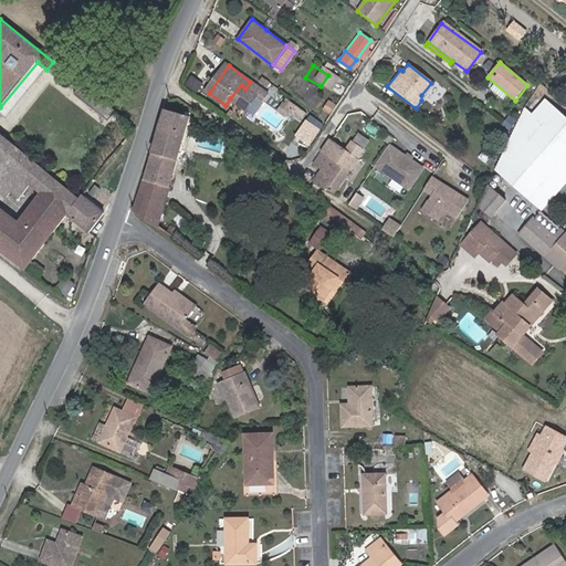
[(271,97),(250,82),(245,88),(241,85),(230,98),(250,113),(259,100),(265,105),(271,97)]
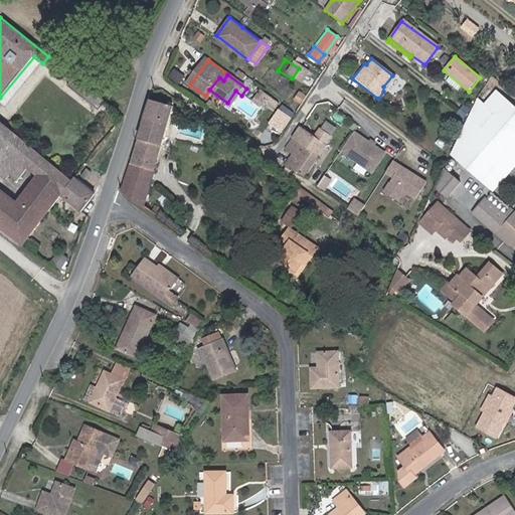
[(94,93),(75,77),(68,87),(100,111),(106,103),(94,93)]
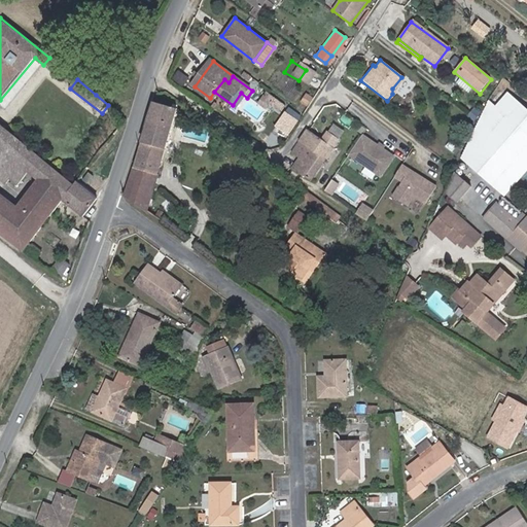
[(526,112),(506,95),(494,109),(488,104),(469,144),(462,160),(505,197),(526,170),(526,112)]
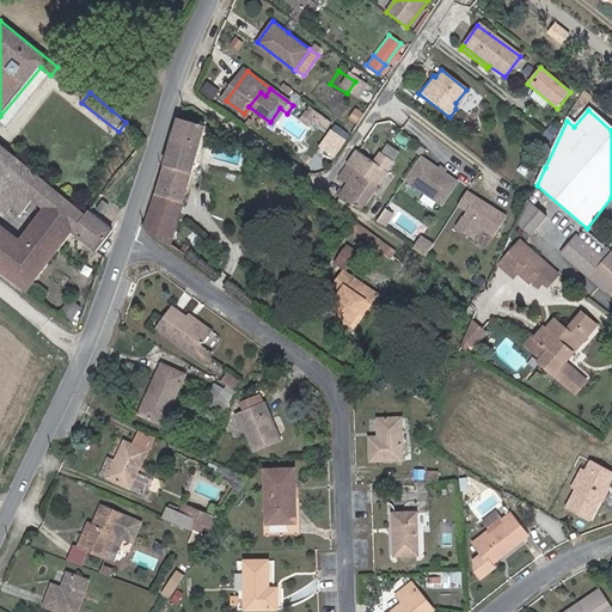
[(207,124),(178,116),(163,169),(146,220),(144,228),(153,236),(170,248),(187,190),(207,124)]
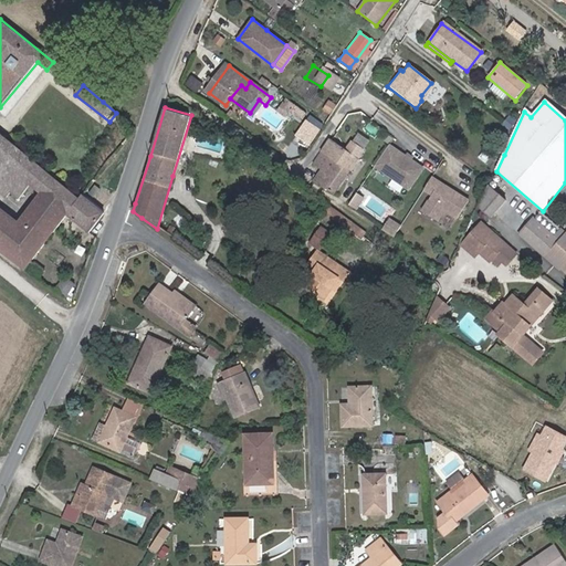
[(302,123),(306,115),(299,109),(293,116),(302,123)]
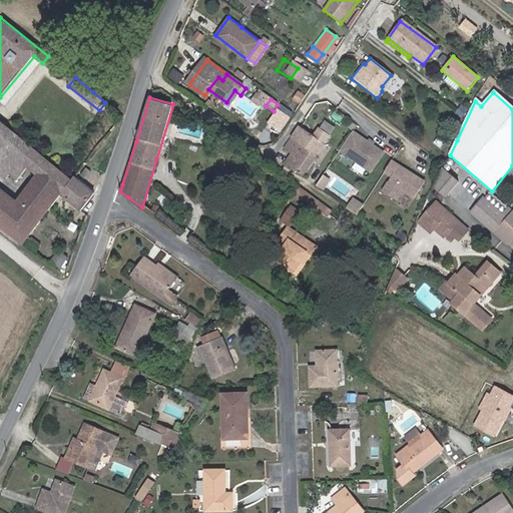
[(282,135),(292,122),(281,114),(271,126),(282,135)]
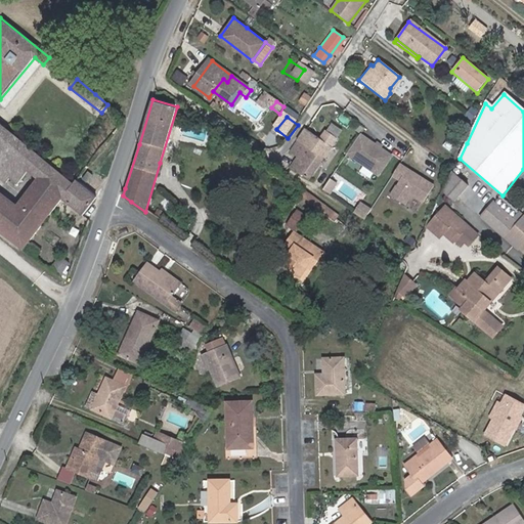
[(31,173),(41,181),(61,197),(63,199),(84,215),(85,214),(98,197),(77,180),(75,182),(49,162),(1,122),(0,122),(0,177),(8,184),(12,179),(20,186),(31,173)]
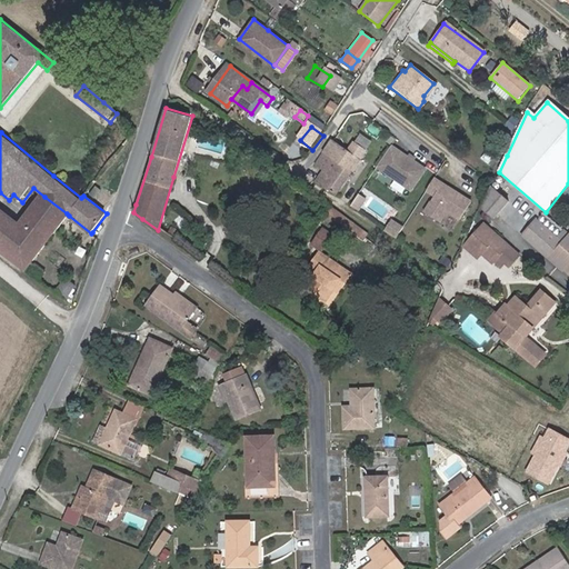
[(348,151),(331,140),(316,165),(323,170),(317,181),(336,195),(365,153),(352,145),(348,151)]
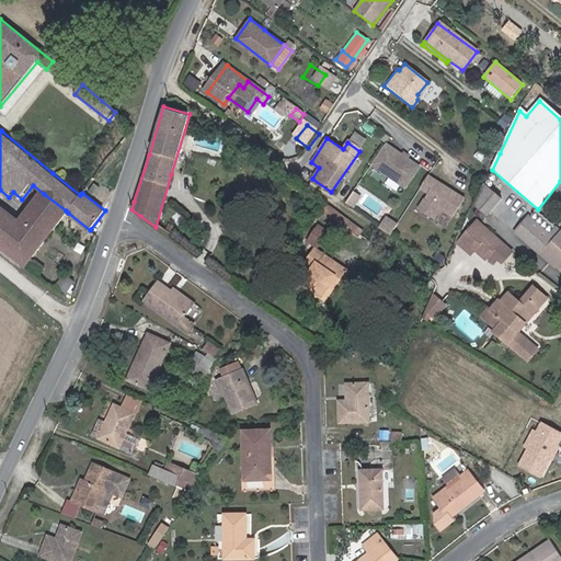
[(416,167),(384,144),(369,164),(403,186),(416,167)]
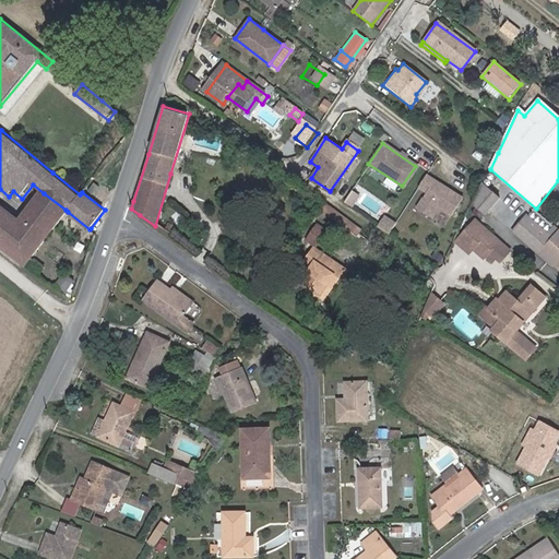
[(461,198),(425,174),(416,187),(425,192),(414,207),(429,217),(436,206),(450,215),(461,198)]
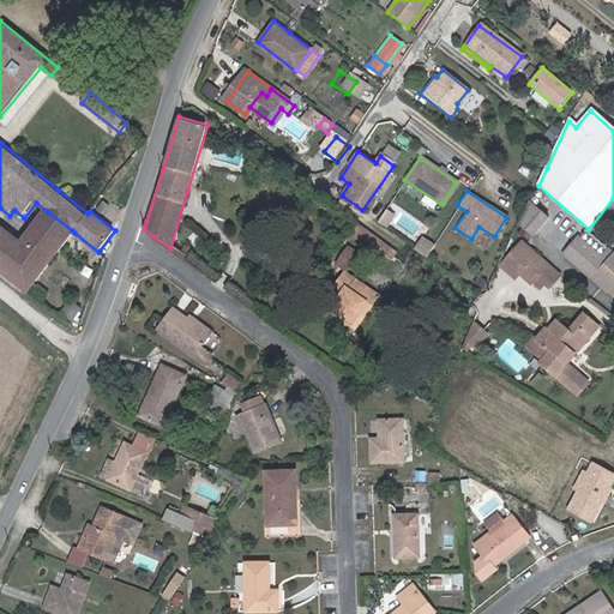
[(549,220),(531,203),(519,224),(533,238),(549,220)]
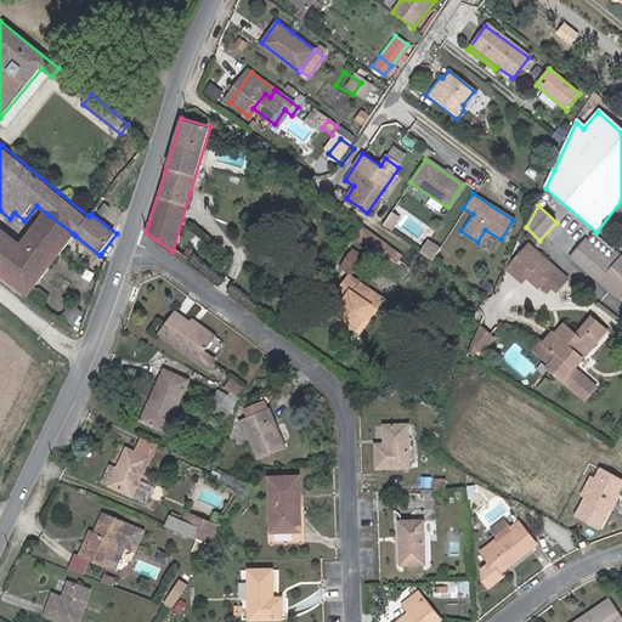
[(28,295),(75,236),(73,233),(49,215),(21,247),(0,227),(0,273),(28,295)]
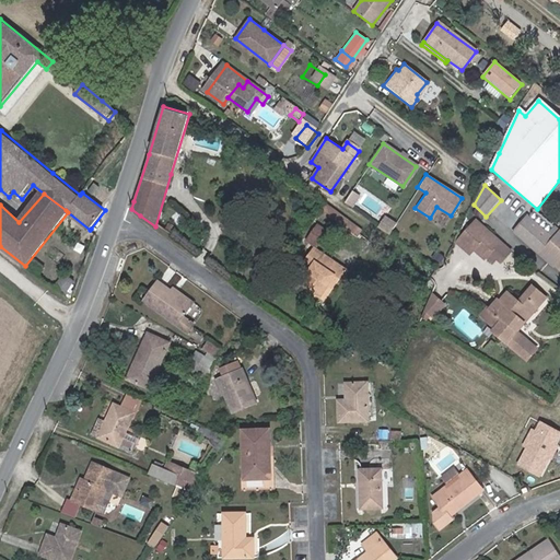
[(103,198),(97,194),(94,199),(100,203),(103,198)]
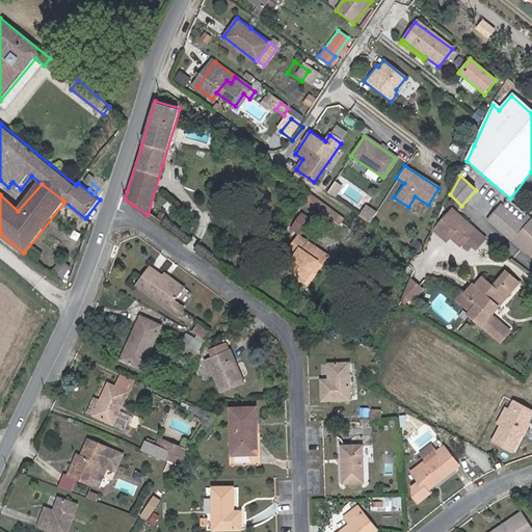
[(345,213),(311,188),(306,194),(341,219),(345,213)]
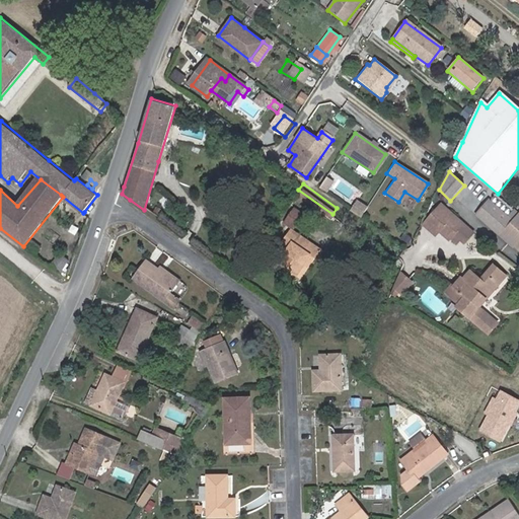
[(508,219),(490,203),(476,217),(512,249),(518,241),(518,216),(514,213),(508,219)]
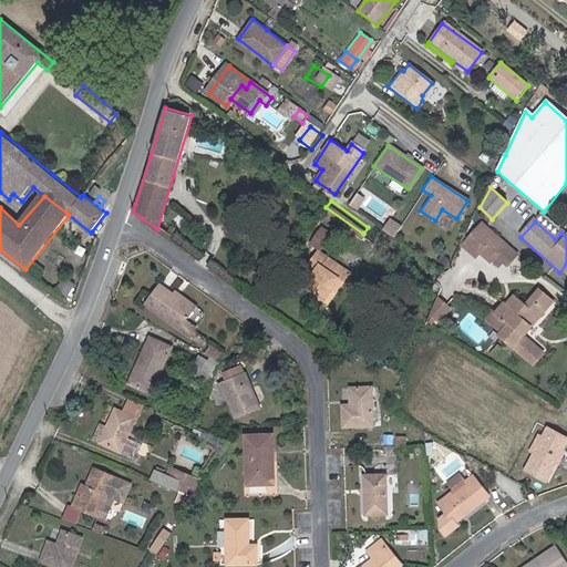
[(515,256),(482,225),(462,246),(474,258),(477,255),(488,265),(491,263),(497,268),(502,264),(505,266),(515,256)]
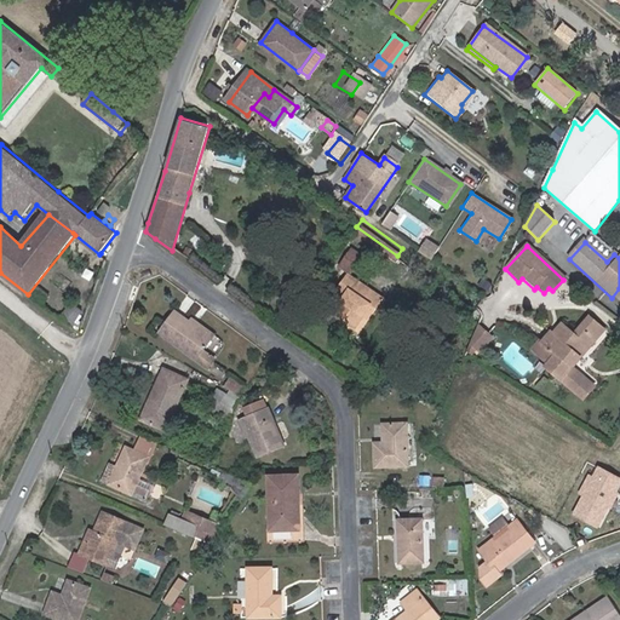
[(334,288),(346,271),(338,265),(326,282),(334,288)]
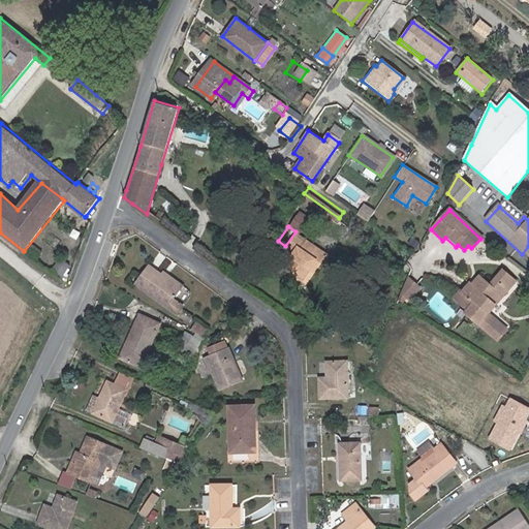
[(322,257),(293,238),(283,251),(291,256),(280,272),(298,284),(307,271),(310,266),(314,269),(322,257)]
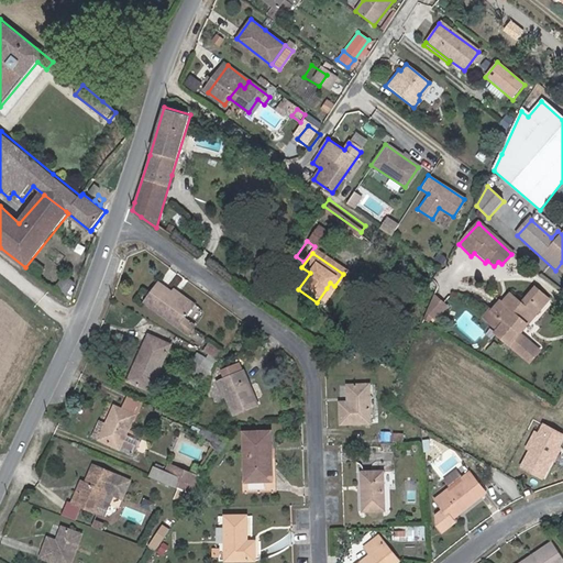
[(170,293),(157,283),(143,304),(187,335),(194,327),(183,318),(190,308),(170,293)]
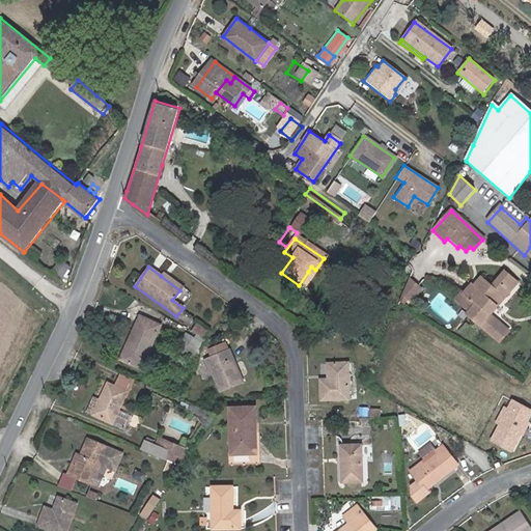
[(182,286),(163,273),(161,276),(179,290),(182,286)]
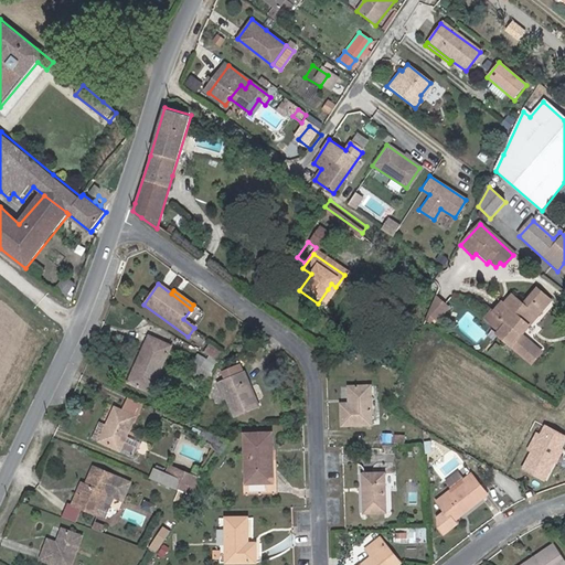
[(543,299),(534,290),(519,307),(508,297),(499,306),(497,304),(489,313),(498,321),(492,328),(497,332),(493,336),(529,365),(539,354),(518,337),(525,328),(521,324),(543,299)]
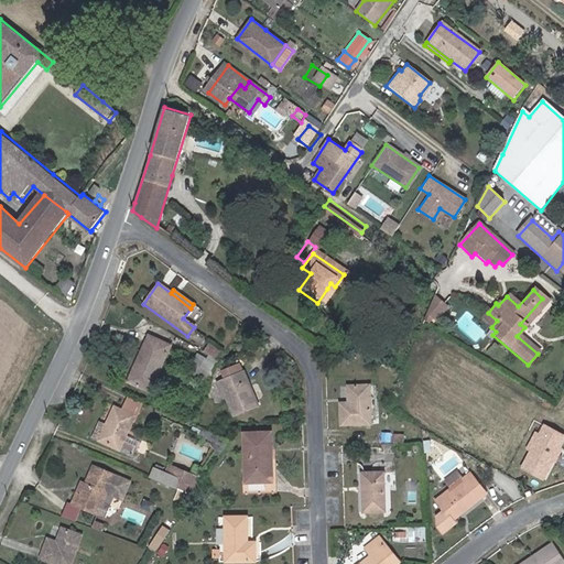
[(440,321),(447,304),(433,297),(422,321),(426,323),(430,316),(440,321)]
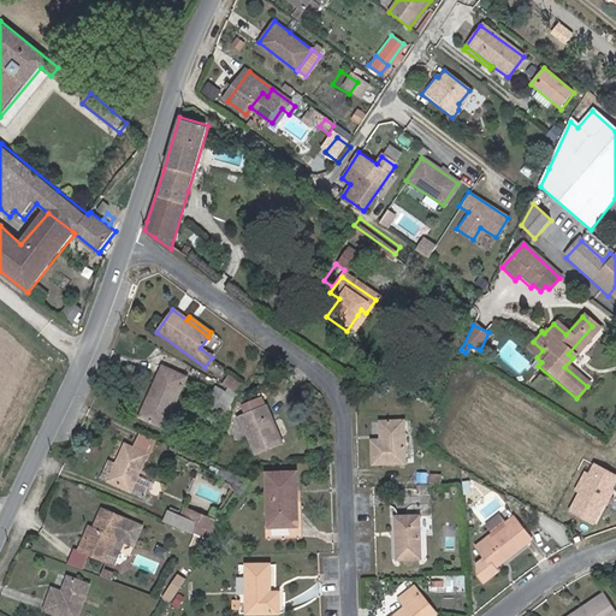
[(597,330),(592,326),(568,354),(573,357),(597,330)]
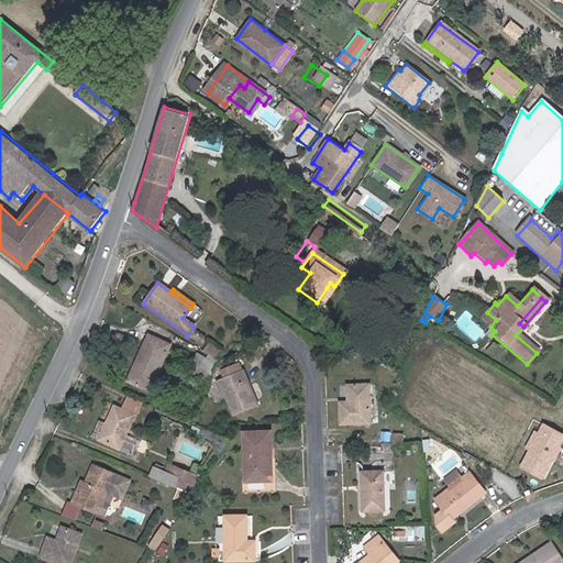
[(490,327),(496,320),(487,312),(481,319),(490,327)]
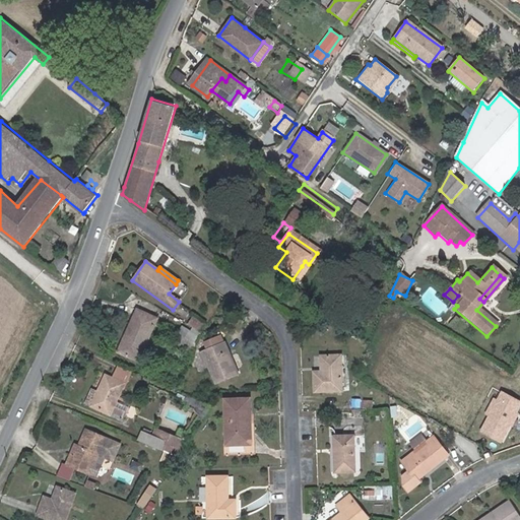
[(156,319),(136,309),(117,352),(137,362),(156,319)]
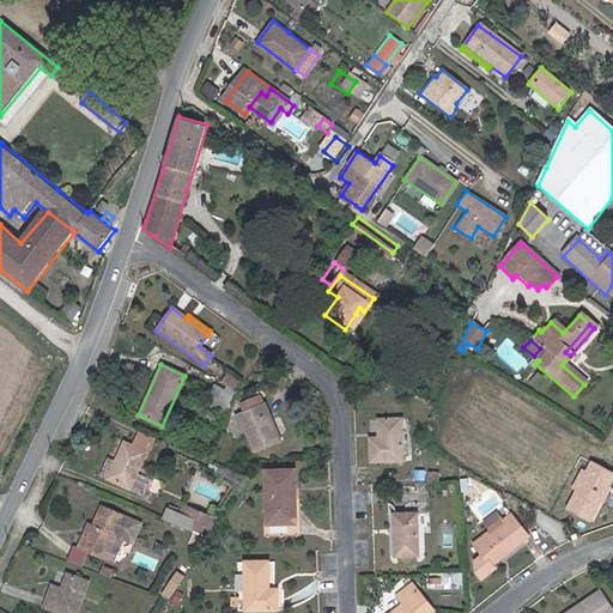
[(243,384),(228,375),(222,383),(237,393),(243,384)]
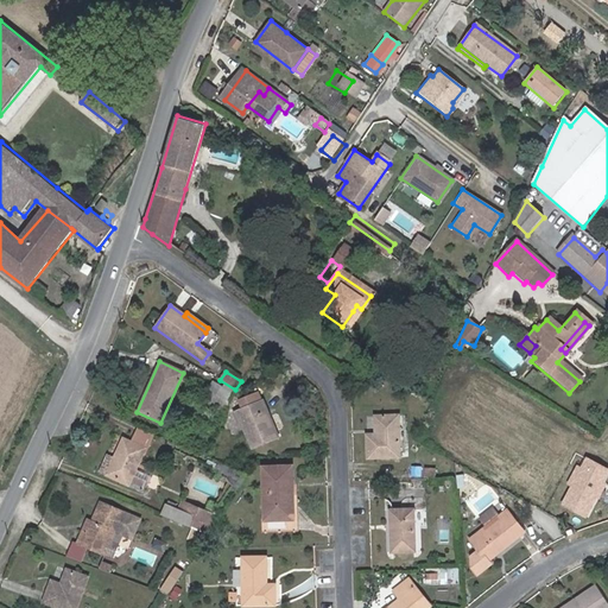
[(220,387),(211,382),(208,390),(215,394),(220,387)]
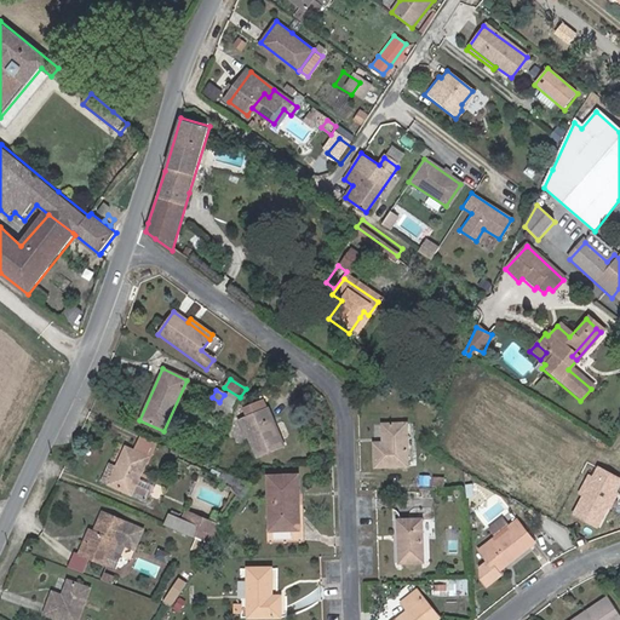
[(282,447),(267,409),(240,420),(256,458),(282,447)]
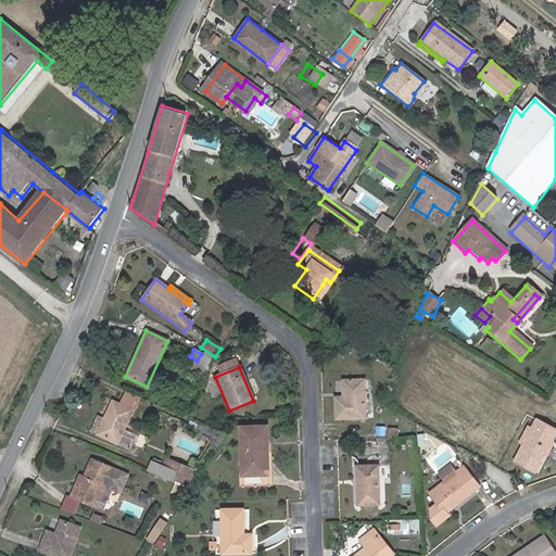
[(364,416),(362,378),(342,379),(342,395),(333,395),(335,417),(364,416)]
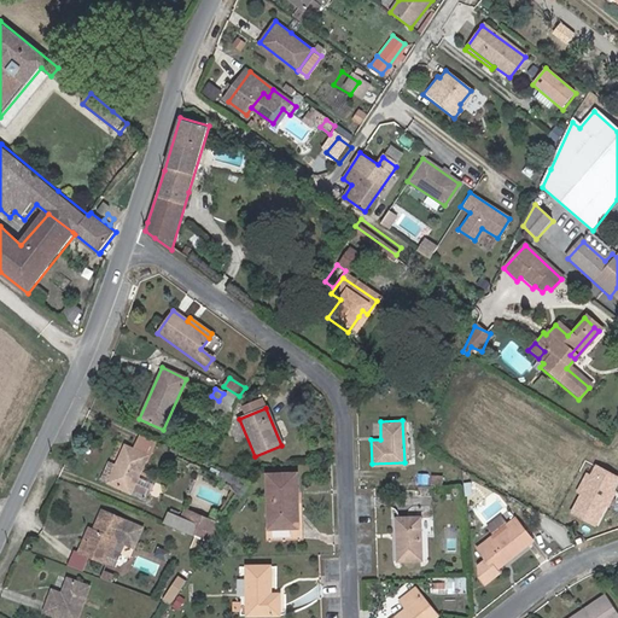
[(149,449),(136,443),(134,449),(126,445),(117,466),(109,462),(103,479),(133,491),(138,477),(146,455),(149,449)]
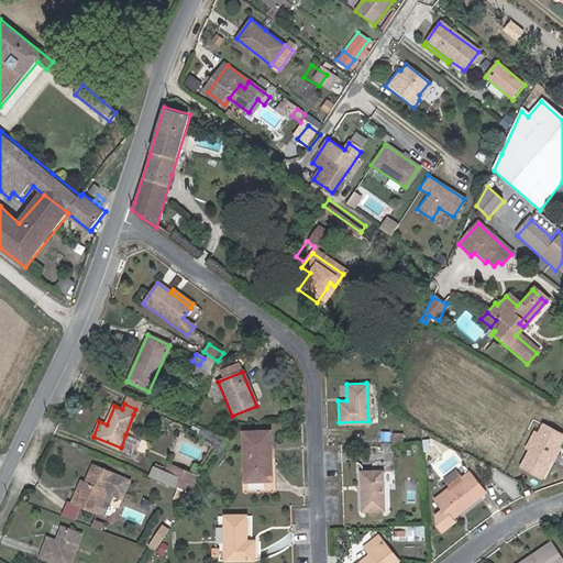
[(562,431),(541,421),(518,466),(543,479),(562,440),(562,431)]
